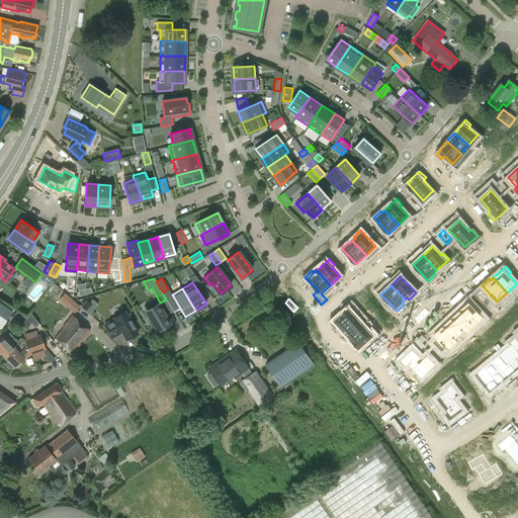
[(471,298),(459,310),(472,324),(482,315),(475,307),(477,304),(471,298)]
